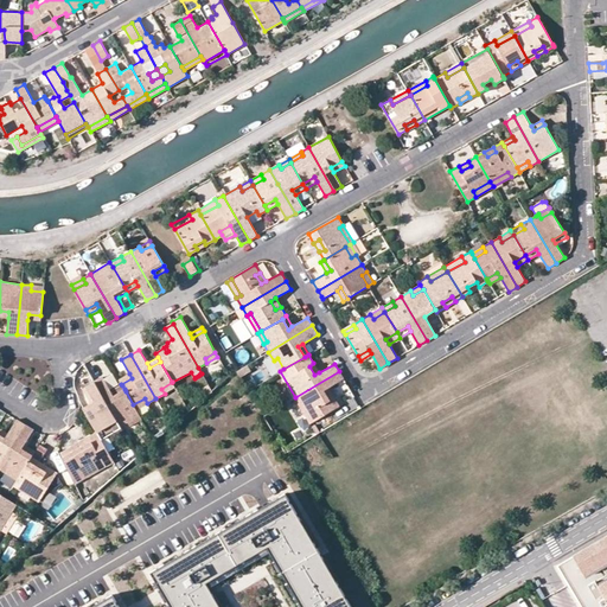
[(280,371),(283,369),(278,358),(274,360),(270,362),(278,374),(280,371)]
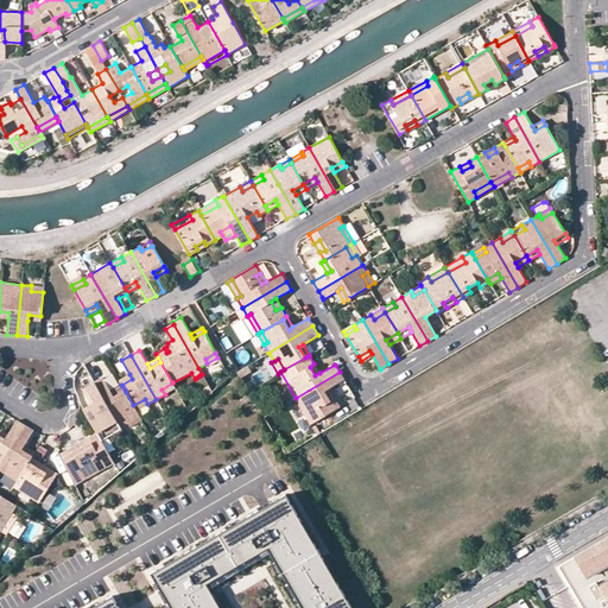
[(314,363),(310,367),(315,375),(320,373),(314,363)]
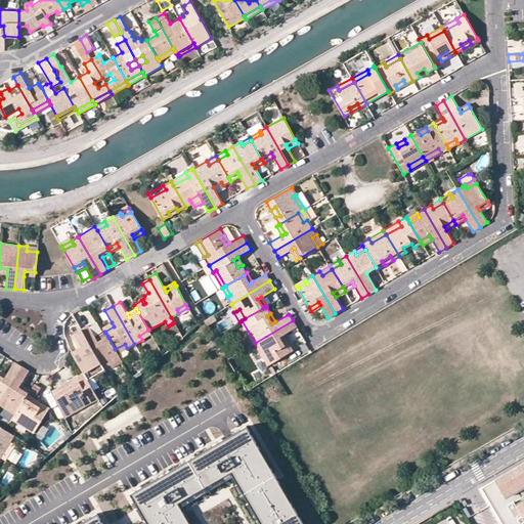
[(214,315),(206,320),(209,325),(217,320),(214,315)]
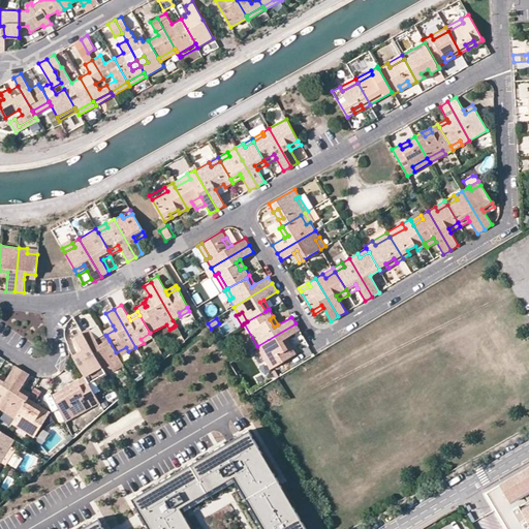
[(257,346),(271,369),(294,353),(285,338),(299,330),(296,323),(257,346)]
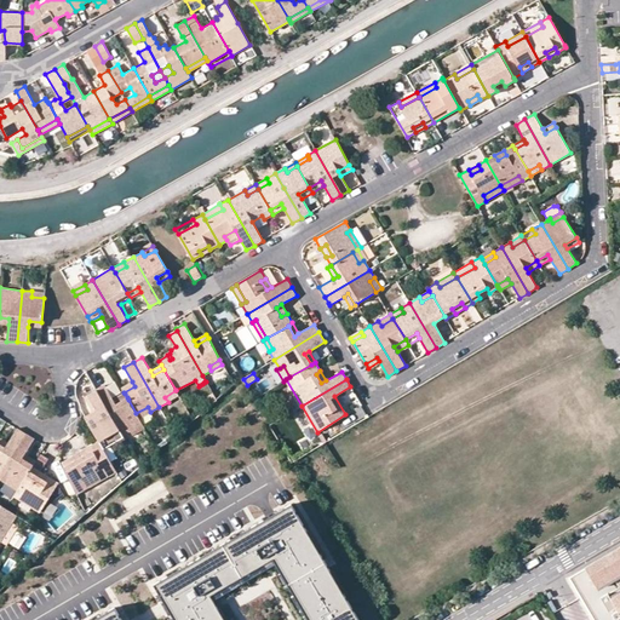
[(121,388),(124,392),(135,386),(132,382),(121,388)]
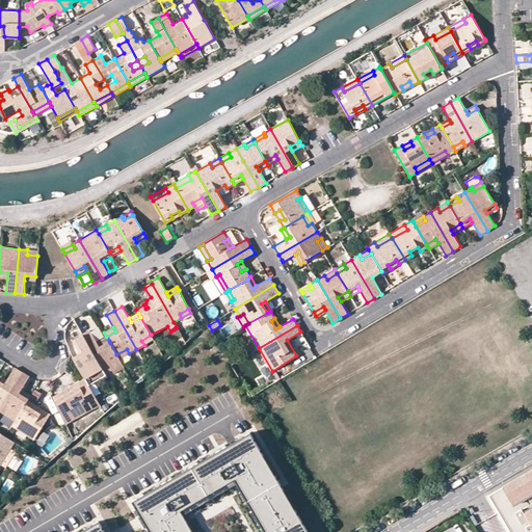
[(112,369),(110,365),(120,360),(116,354),(110,343),(109,341),(100,346),(98,343),(89,330),(83,335),(105,373),(112,369)]
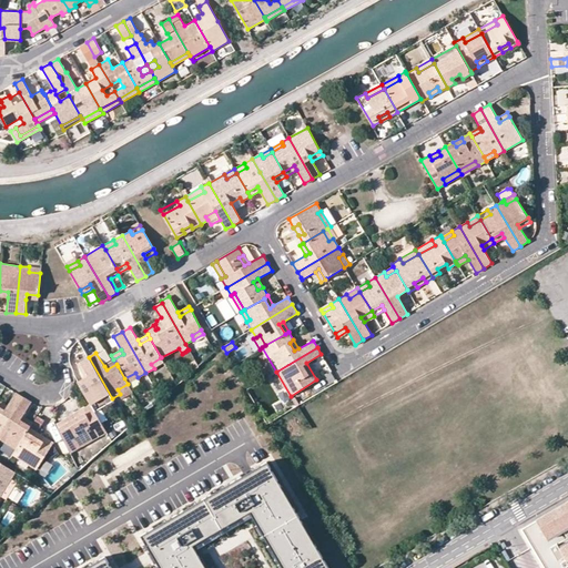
[(93,409),(112,398),(89,357),(80,362),(87,376),(90,379),(80,385),(91,405),(93,409)]
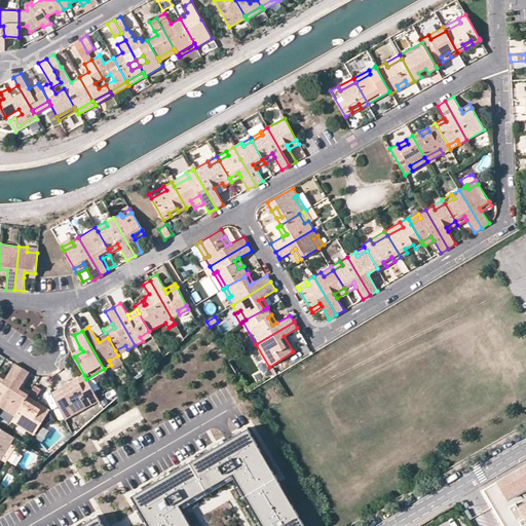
[(140,337),(143,341),(152,336),(149,331),(140,337)]
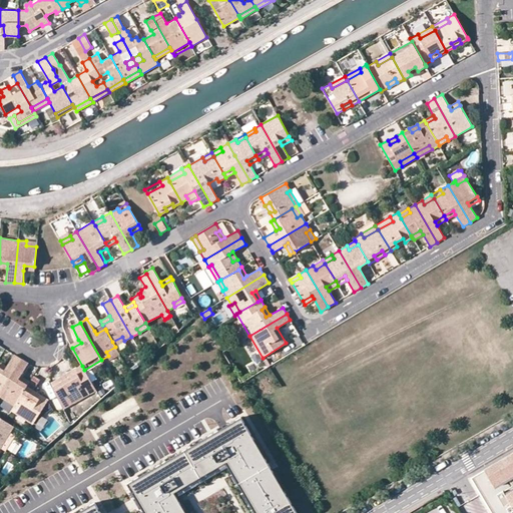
[(94,331),(96,334),(105,329),(103,326),(94,331)]
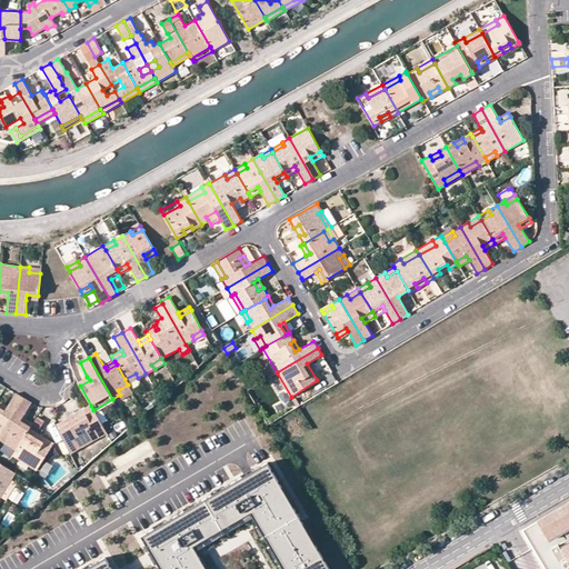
[(125,379),(128,385),(138,378),(136,373),(125,379)]
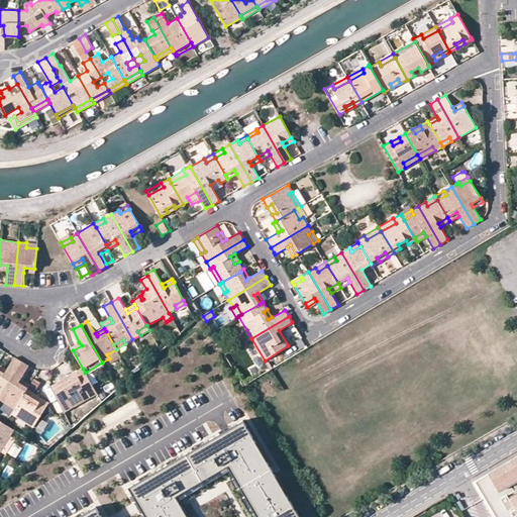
[(71,346),(73,350),(82,345),(79,342),(71,346)]
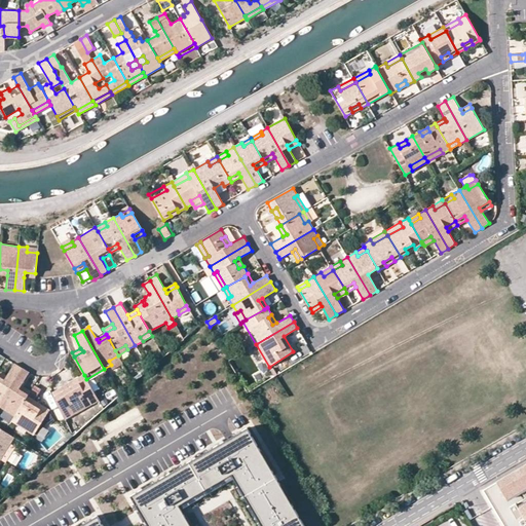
[(120,360),(118,355),(109,361),(111,365),(120,360)]
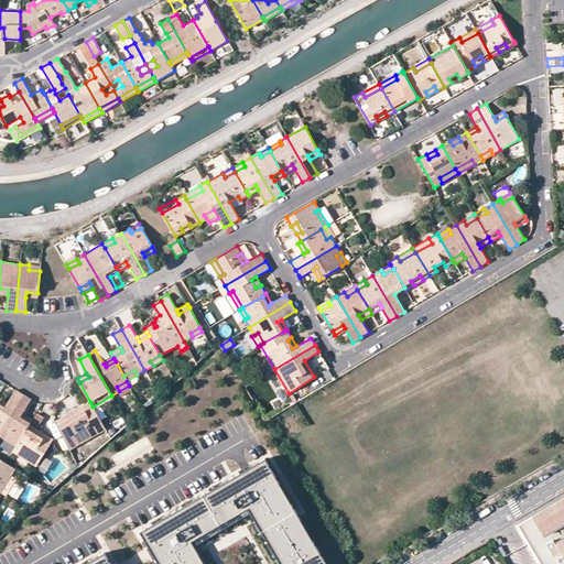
[(6,408),(0,403),(0,430),(0,431),(23,394),(17,390),(8,403),(6,408)]
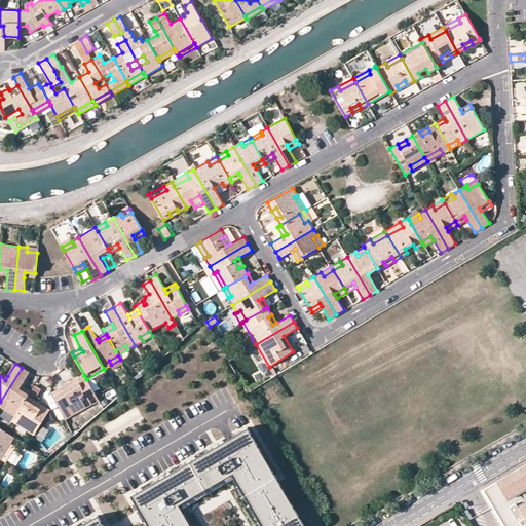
[(24,370),(22,368),(0,402),(0,407),(15,416),(28,396),(29,395),(19,388),(21,385),(29,373),(24,370)]
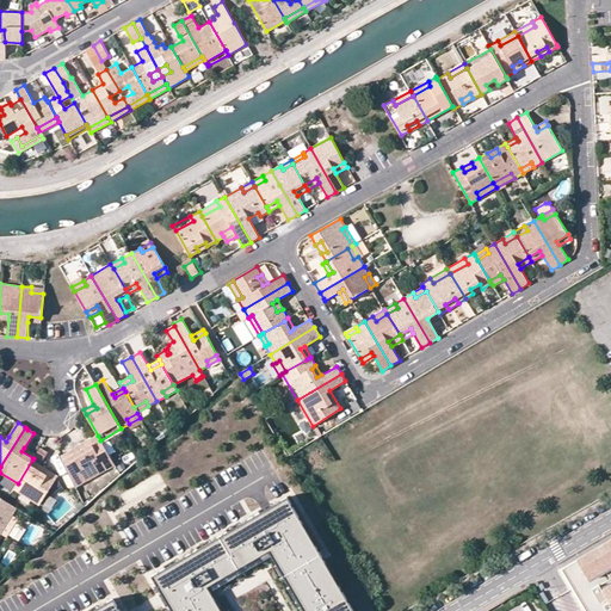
[(98,436),(72,450),(88,480),(113,464),(100,440),(98,436)]
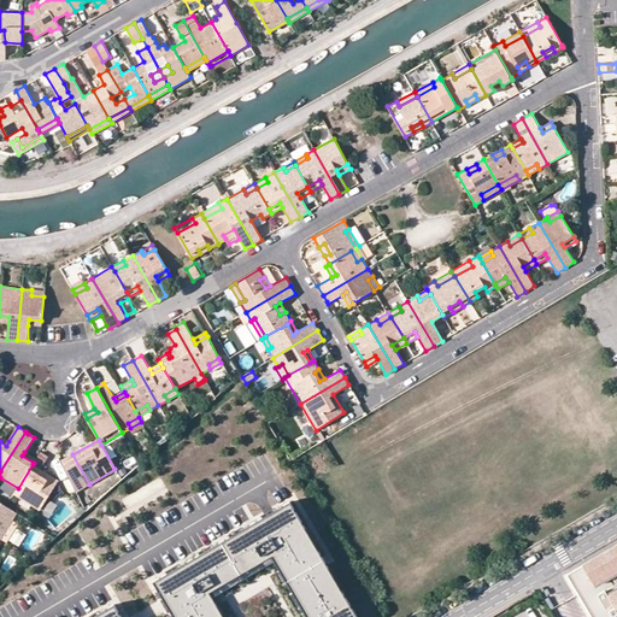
[(24,452),(22,456),(34,463),(36,458),(24,452)]
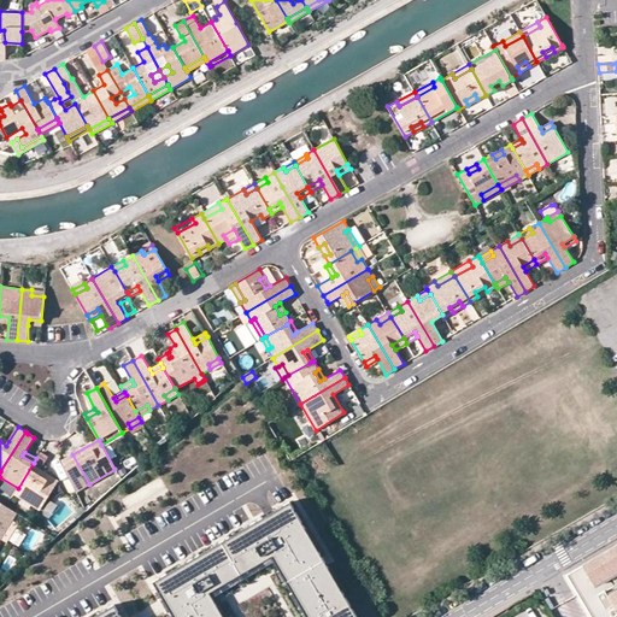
[(42,470),(33,464),(18,488),(17,489),(34,500),(30,505),(40,510),(58,481),(50,475),(47,480),(40,474),(42,470)]
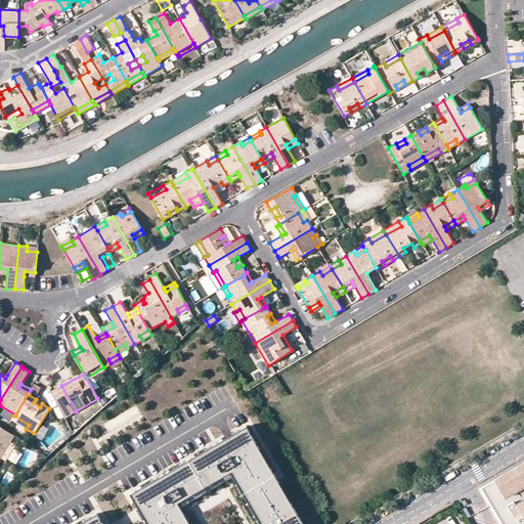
[(14,416),(11,420),(26,429),(29,425),(14,416)]
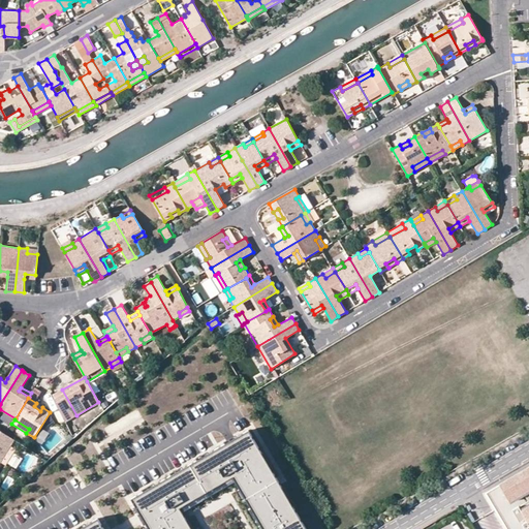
[(0,453),(2,449),(6,443),(10,445),(13,439),(5,434),(0,430),(0,453)]
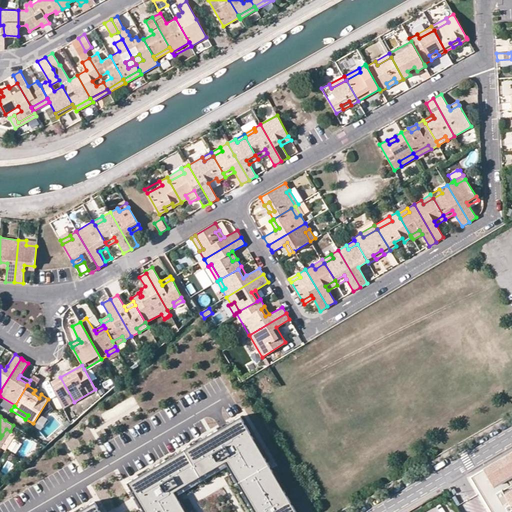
[(254,439),(241,417),(230,424),(218,431),(203,439),(191,446),(177,454),(166,460),(150,470),(139,476),(127,483),(135,496),(141,508),(143,511),(100,511),(95,502),(83,508),(76,511),(295,511),(283,491),(273,472),(265,459),(254,439)]
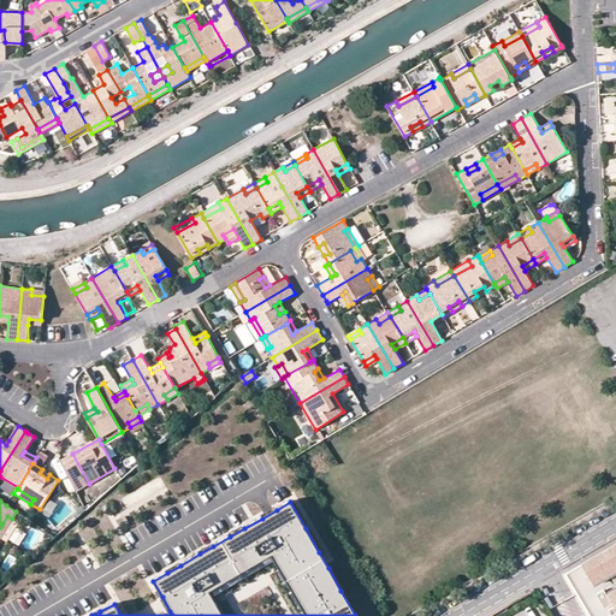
[(261,516),(262,519),(277,510),(276,508),(261,516)]
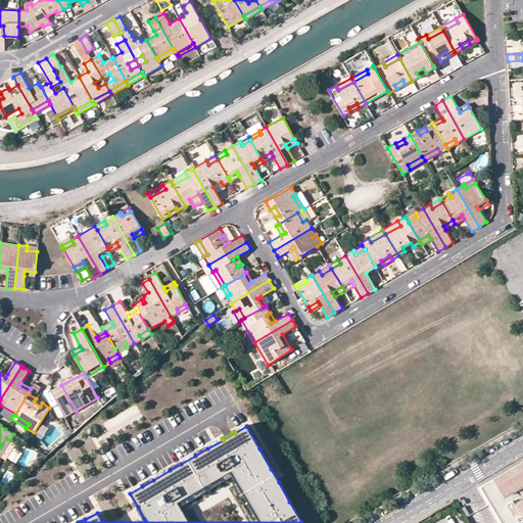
[(6,438),(2,444),(0,447),(0,456),(7,444),(10,440),(6,438)]
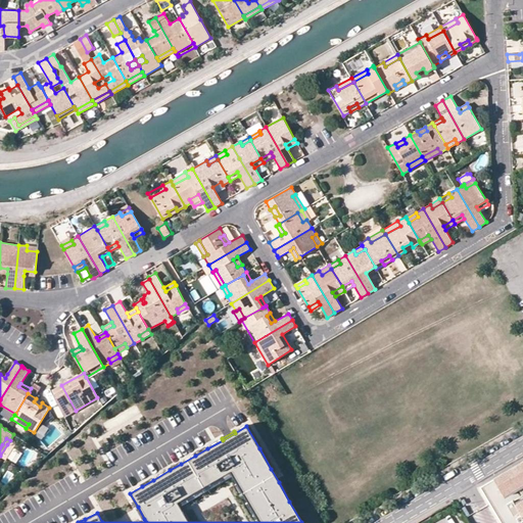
[(195,456),(207,448),(206,447),(194,454),(195,456)]
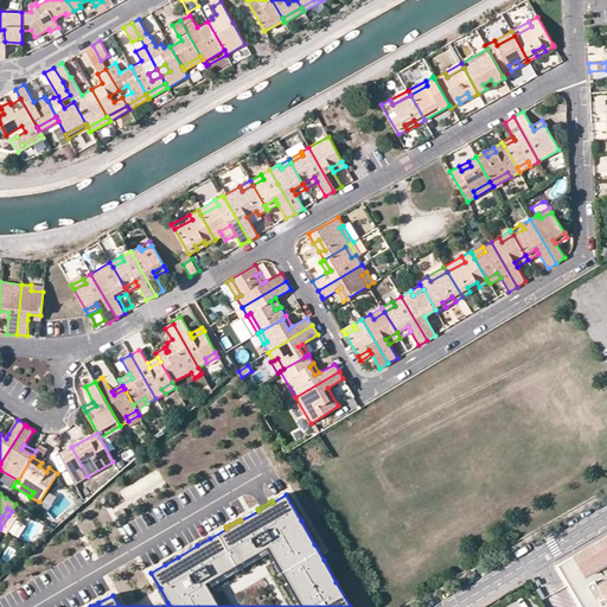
[(304,519),(301,521),(314,544),(318,542),(304,519)]
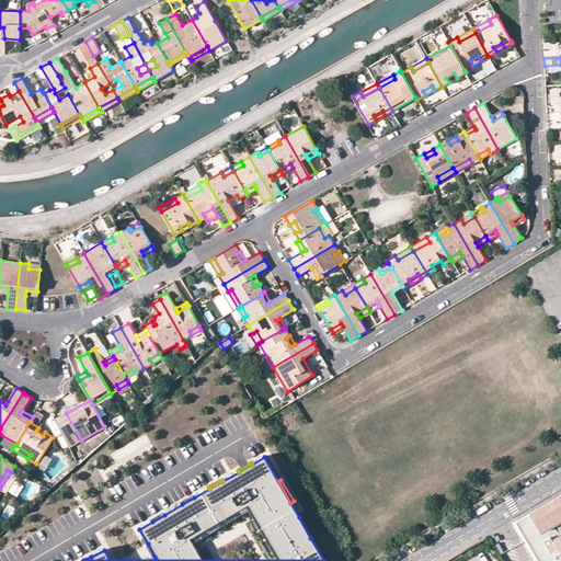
[(560,494),(516,522),(539,560),(556,560),(560,558),(560,494)]
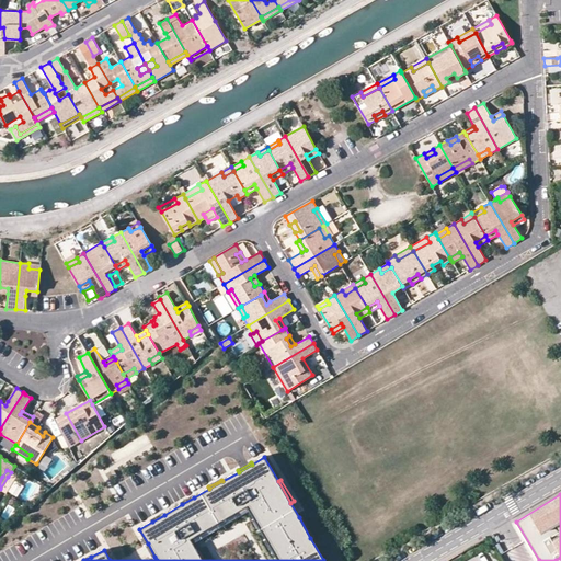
[(181,503),(182,504),(194,497),(193,495),(181,503)]
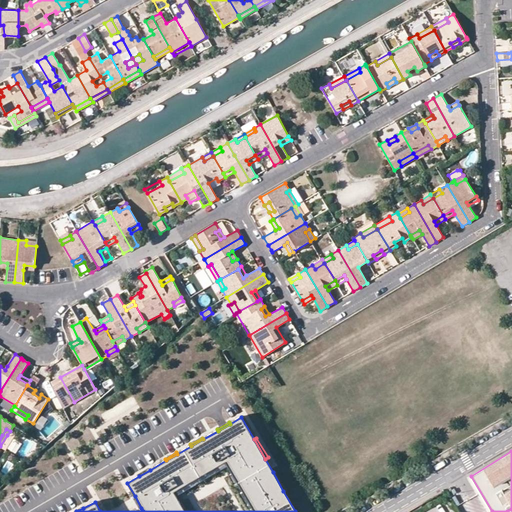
[(138,475),(139,476),(150,470),(149,468),(138,475)]
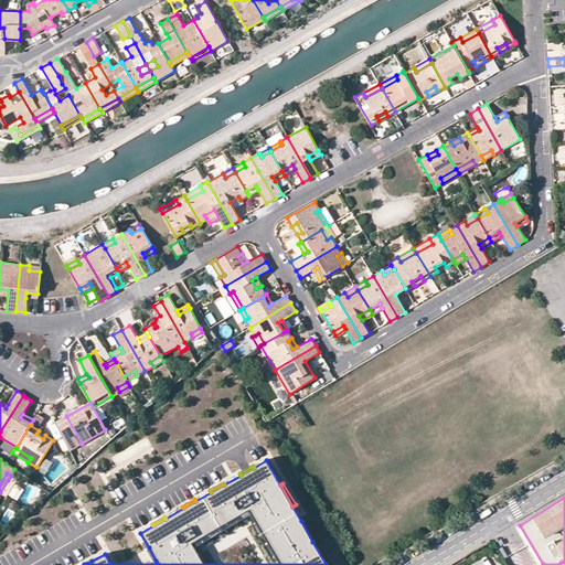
[(305,520),(301,521),(312,542),(316,540),(305,520)]
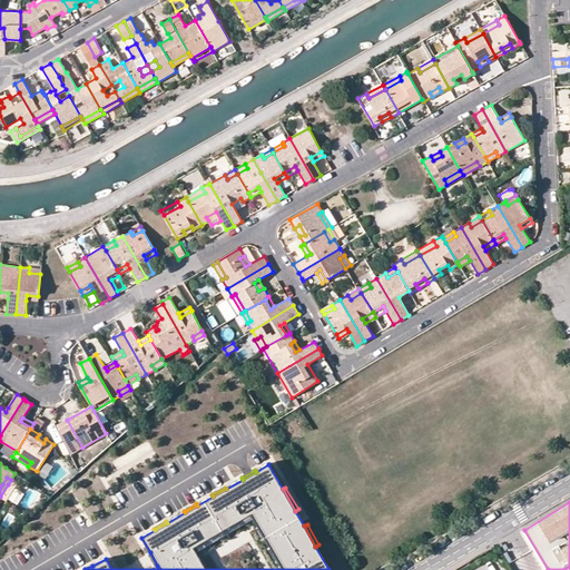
[(156,567),(157,566),(150,552),(148,553),(156,567)]
